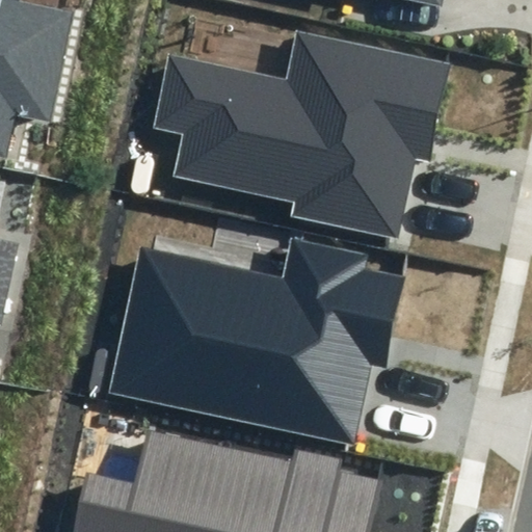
[(0,0),(0,156),(7,158),(17,115),(52,123),(76,10),(25,0),(0,0)]
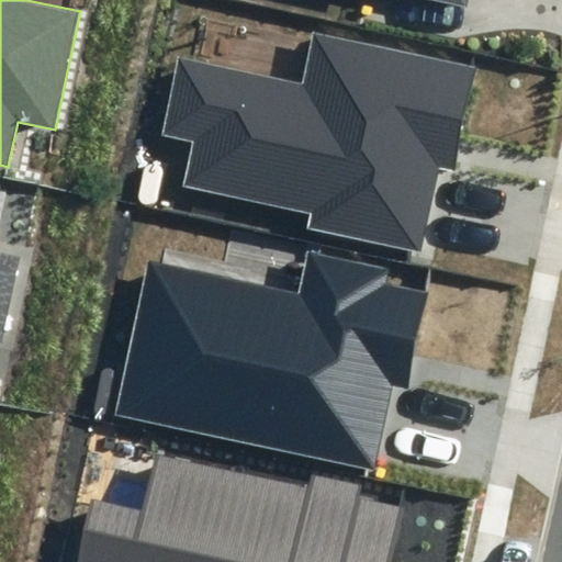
[(456,170),(479,66),(313,29),(301,81),(177,54),(158,135),(193,143),(184,186),(313,214),(310,226),(420,250),(438,166),(456,170)]
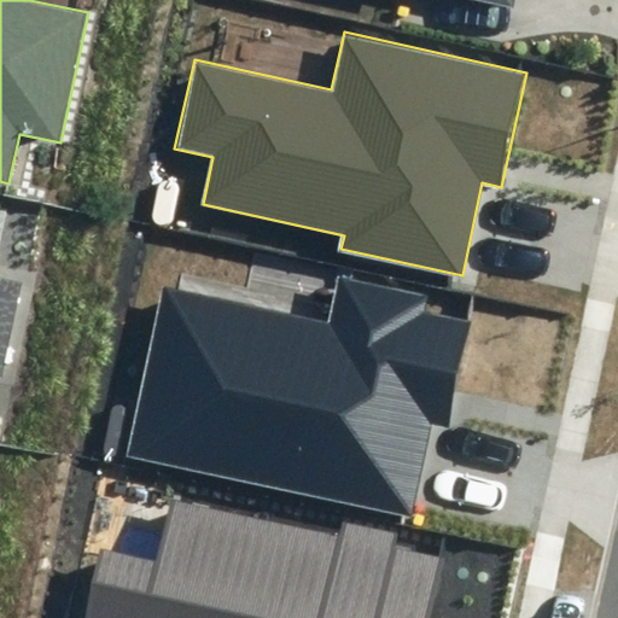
[(0,380),(3,382),(24,281),(0,275),(0,380)]
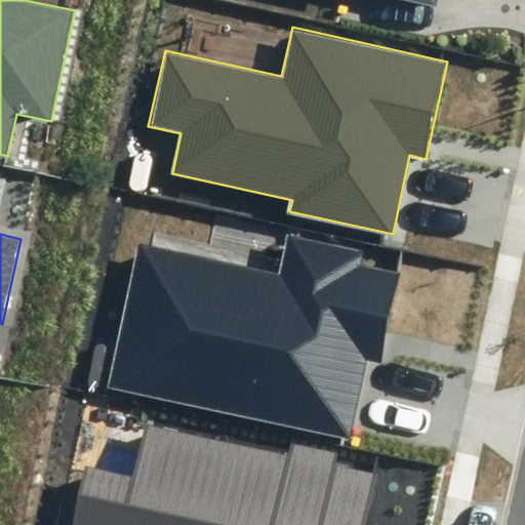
[(287,235),(279,273),(137,242),(106,388),(350,441),(367,359),(380,362),(400,273),(361,265),(364,251),(287,235)]
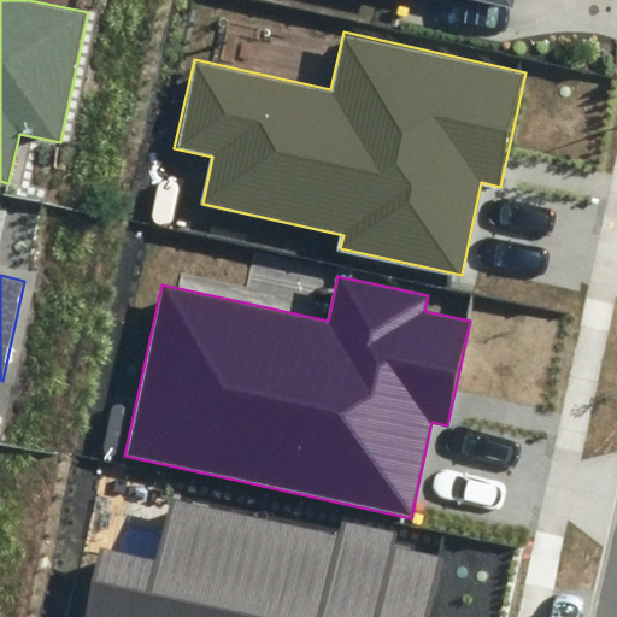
[(338,536),(174,499),(159,565),(106,553),(90,616),(427,616),(441,556),(393,545),(397,532),(341,519),(338,536)]
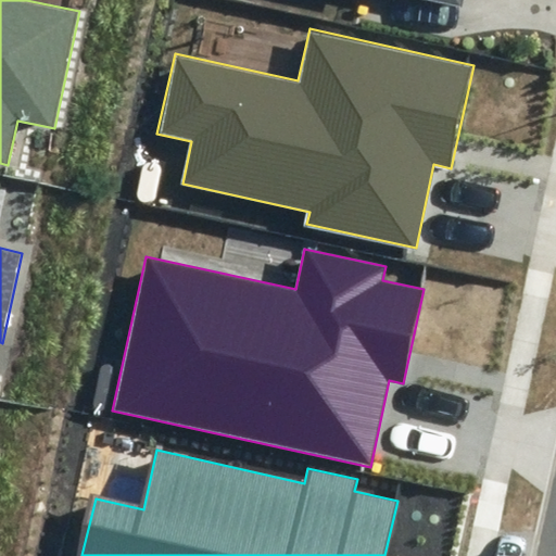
All buildings are outlined.
